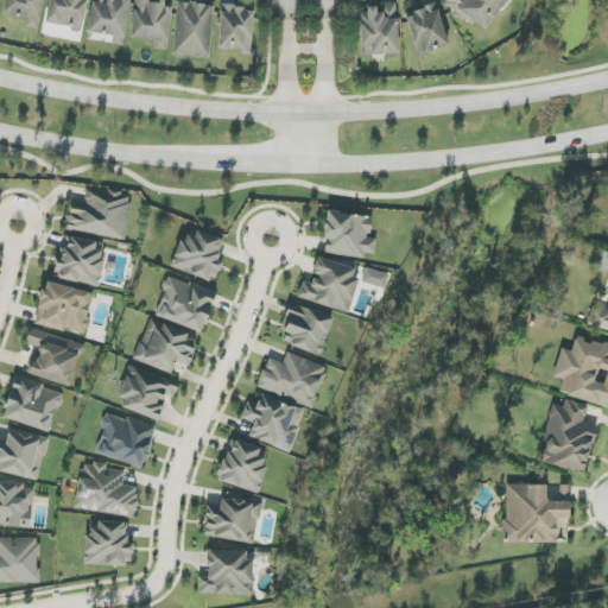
[(6,0),(4,16),(26,19),(25,27),(39,30),(43,0),(6,0)]
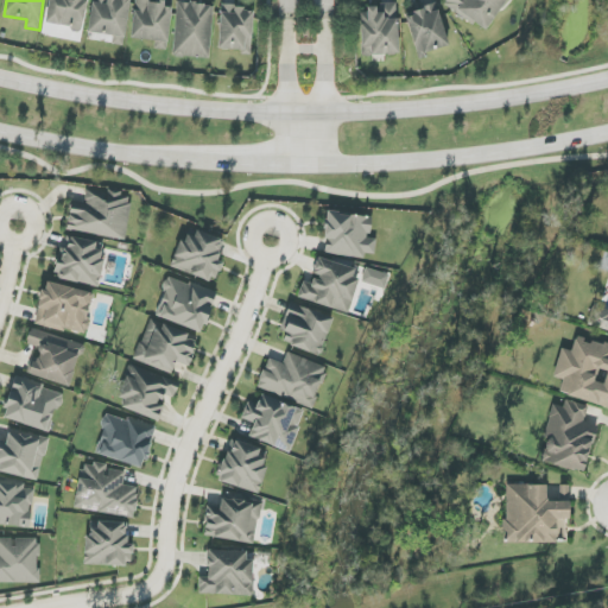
[(49,0),(46,25),(83,29),(87,0),(49,0)]
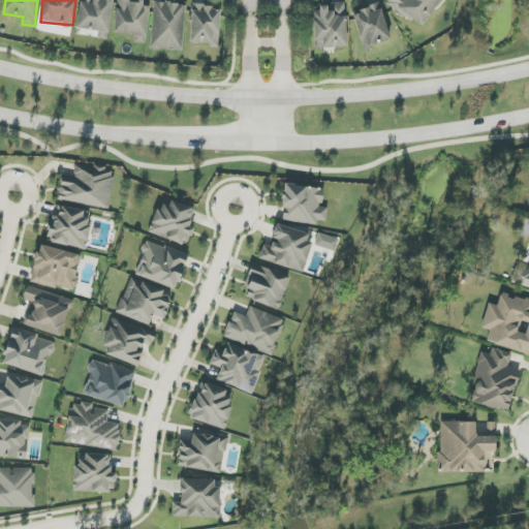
[(80,0),(76,29),(110,32),(112,0),(80,0)]
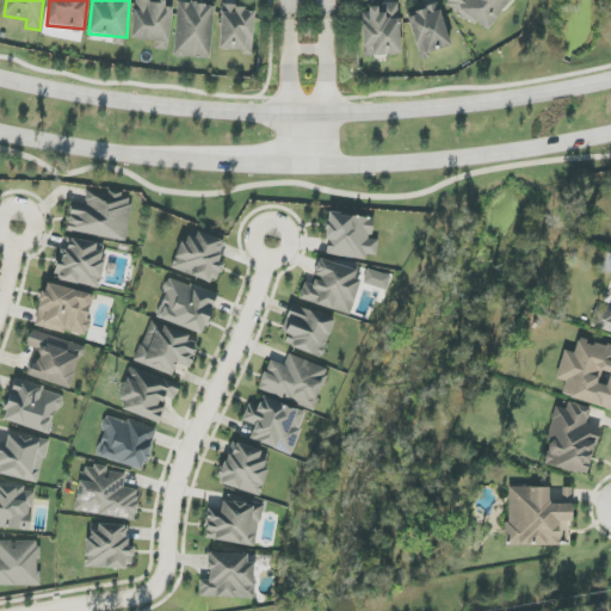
[(135,0),(131,38),(156,41),(155,49),(167,50),(173,2),(153,0),(135,0)]
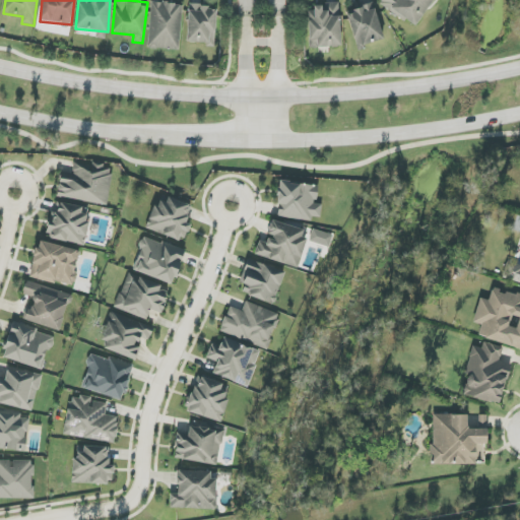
[(382,0),(379,4),(415,27),(433,0),(382,0)]
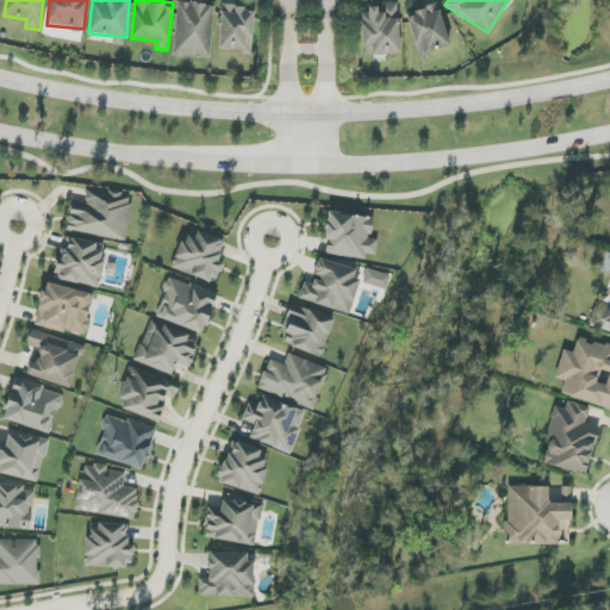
[(215,6),(178,2),(173,56),(210,60),(215,6)]
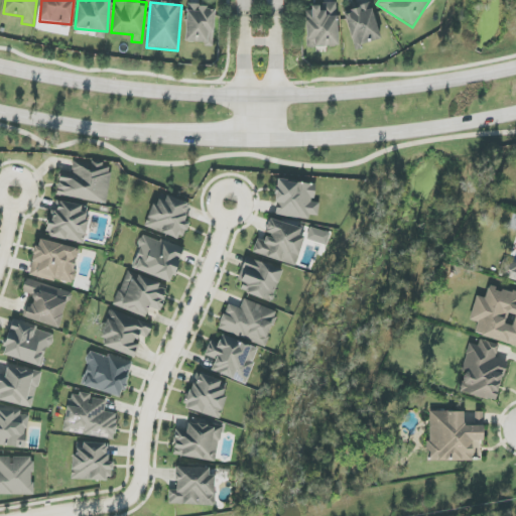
[(381,39),(371,4),(344,12),(355,47),(381,39)]
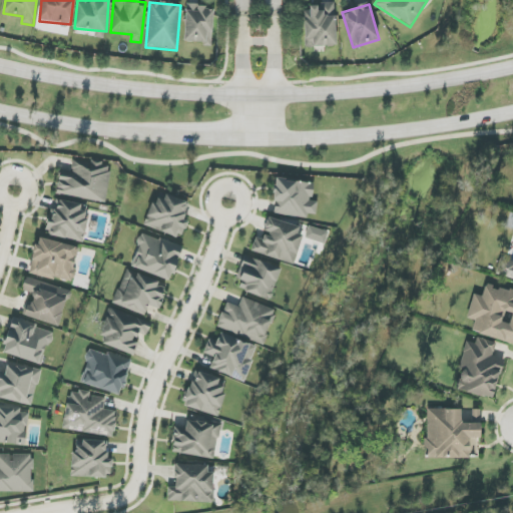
[(304,6),(305,47),(336,46),(335,5),(304,6)]
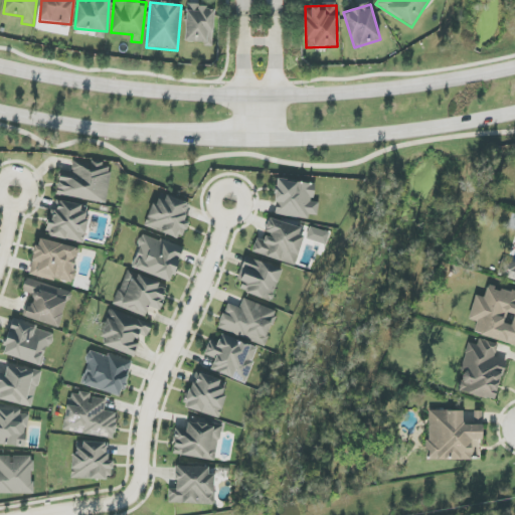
[(186,42),(204,42),(204,46),(213,46),(213,6),(186,6),(186,42)]
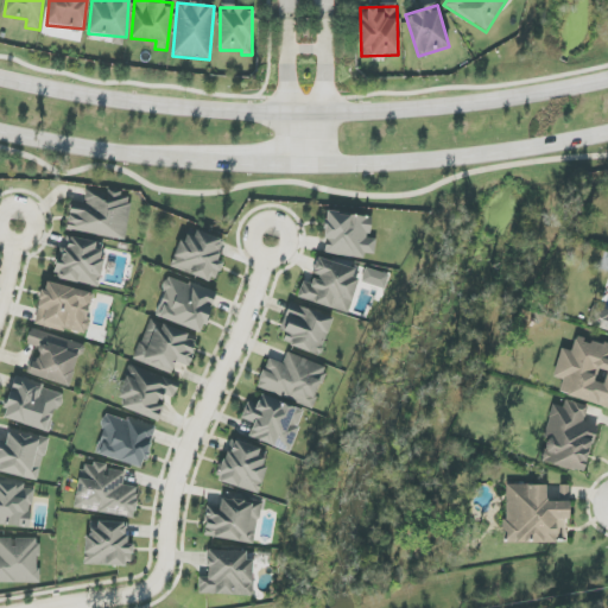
[(125,240),(132,195),(87,188),(84,206),(71,203),(67,230),(125,240)]
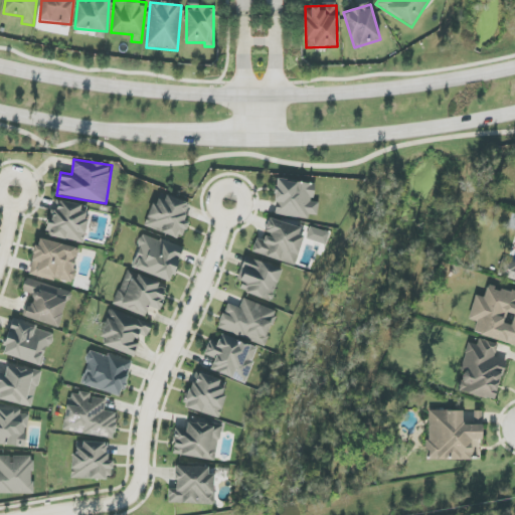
[(315,183),(277,180),(274,215),(309,218),(309,214),(318,215),(319,202),(313,202),(315,183)]
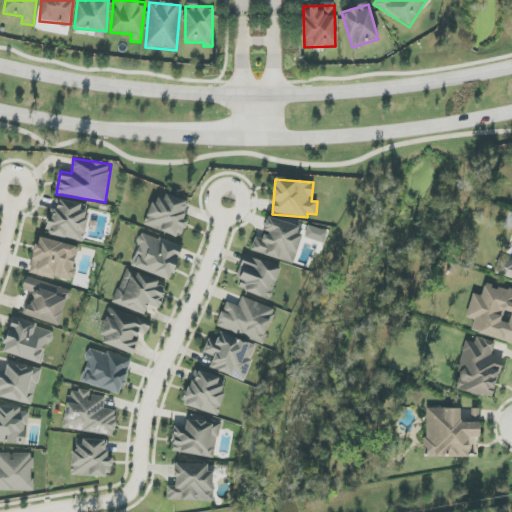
[(144,225),(181,239),(187,221),(181,219),(188,203),(165,194),(163,200),(154,197),(144,225)]
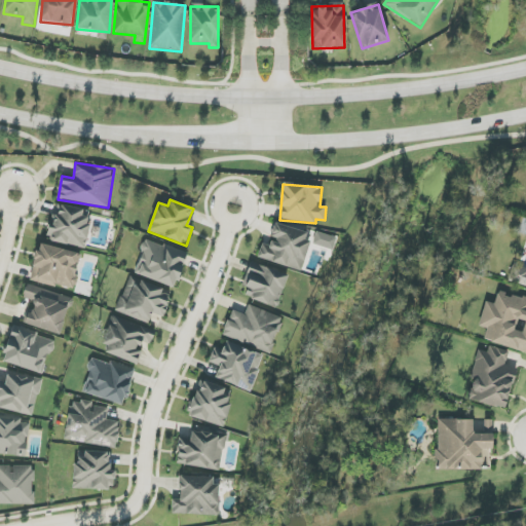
[(86,249),(91,218),(82,216),(83,210),(55,204),(48,241),(86,249)]
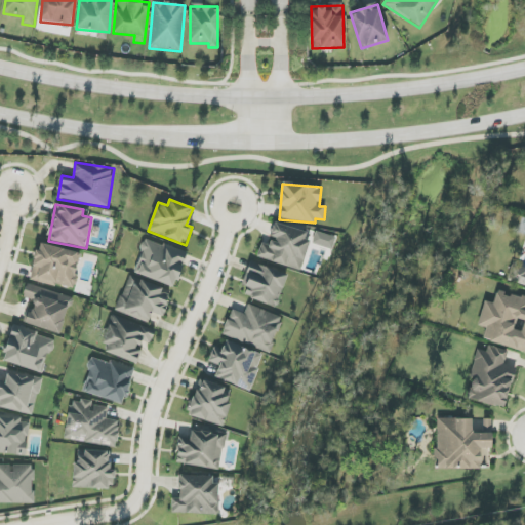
[(256,258),(299,271),(311,233),(274,223),(270,237),(273,237),(270,246),(261,243),(256,258)]
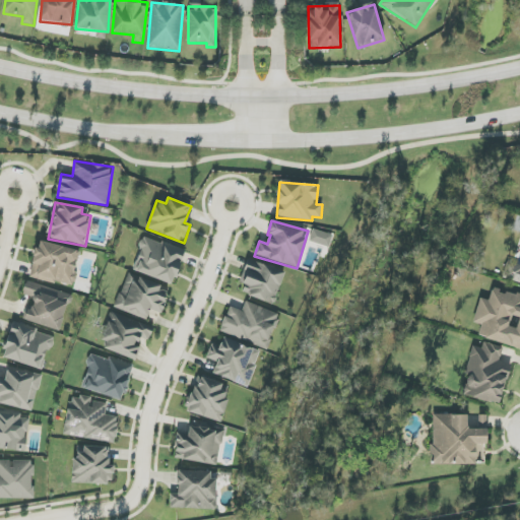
[(310,243),(330,247),(333,234),(312,230),(310,243)]
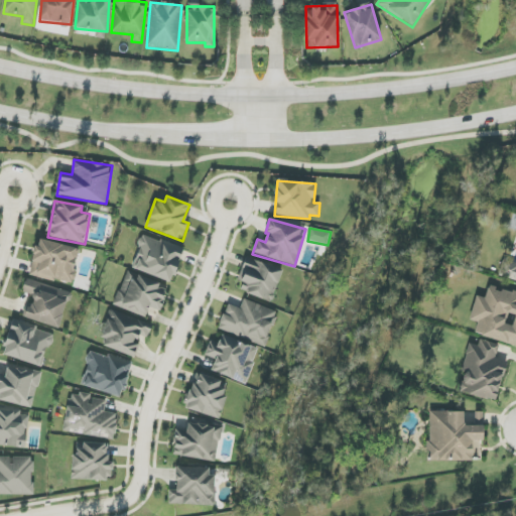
[(131,268),(171,283),(183,249),(143,235),(131,268)]
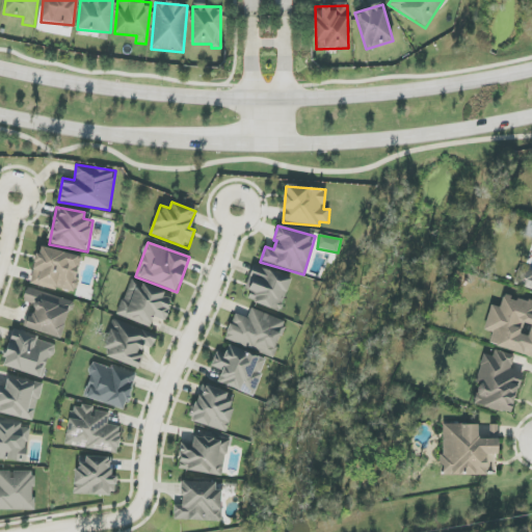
[(30,284),(75,293),(83,257),(38,246),(30,284)]
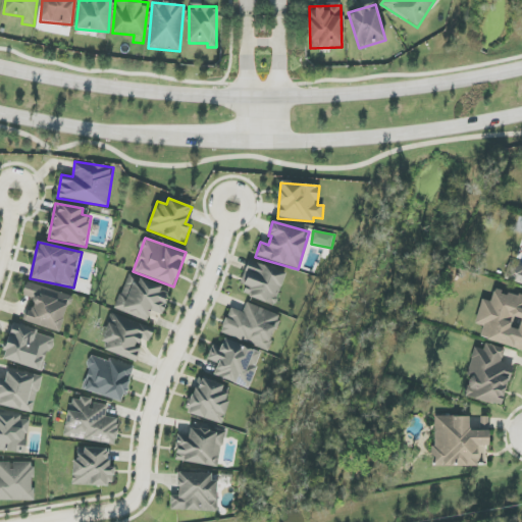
[(275,306),(285,273),(250,261),(239,293),(275,306)]
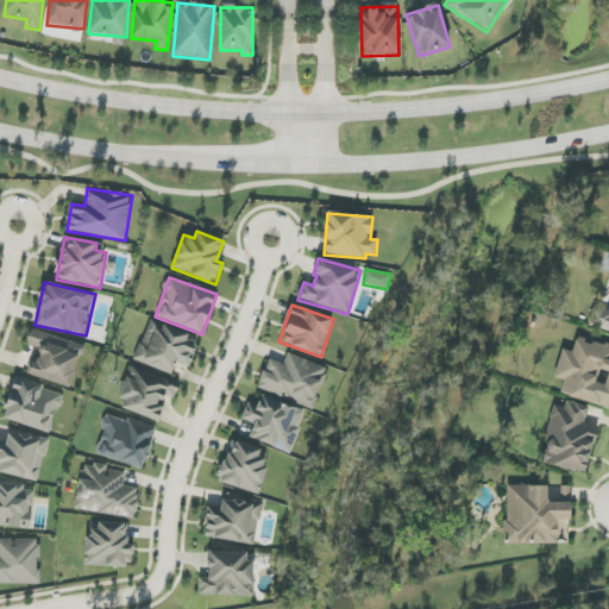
[(608,309),(592,306),(588,326),(608,331),(608,309)]
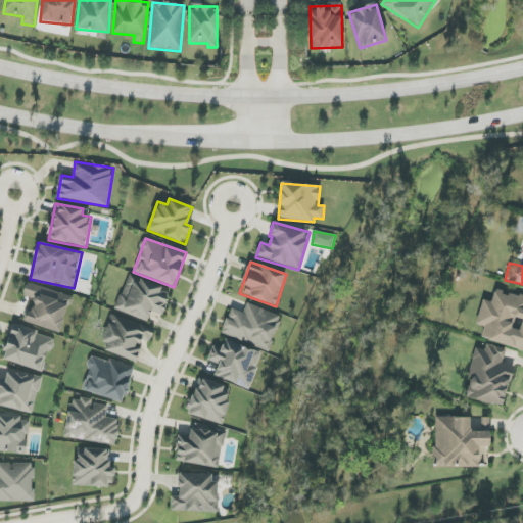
[(148,321),(151,312),(162,316),(171,289),(127,276),(116,311),(148,321)]
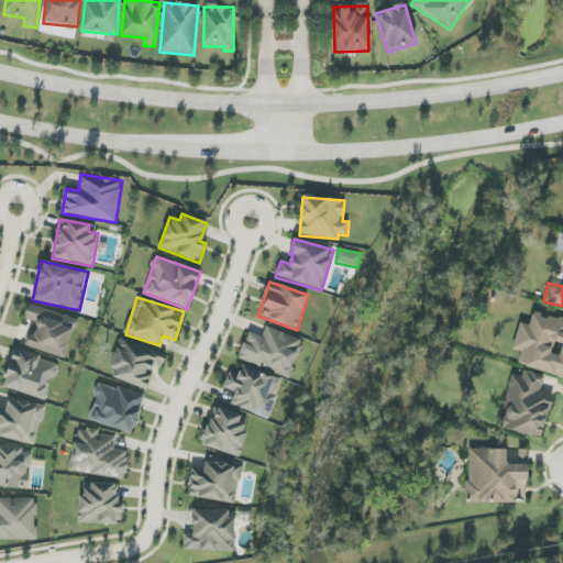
[(28,348),(64,359),(77,319),(29,305),(24,319),(36,322),(28,348)]
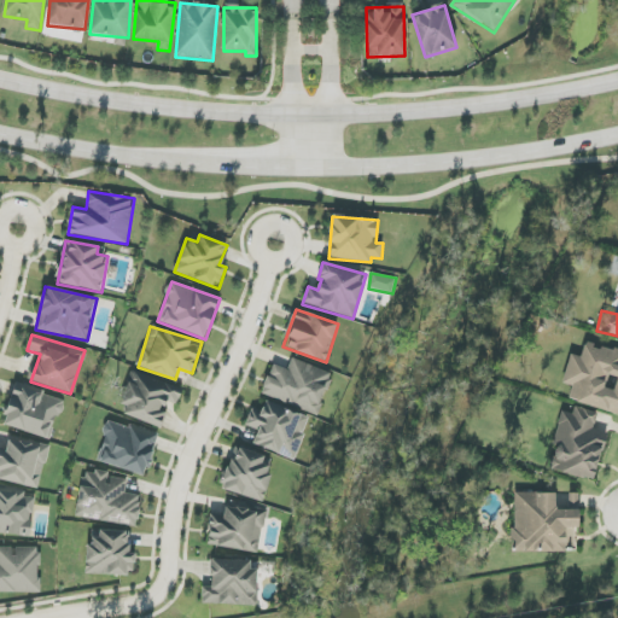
[(563,384),(572,386),(567,401),(617,413),(617,350),(586,342),(581,357),(570,354),(563,384)]
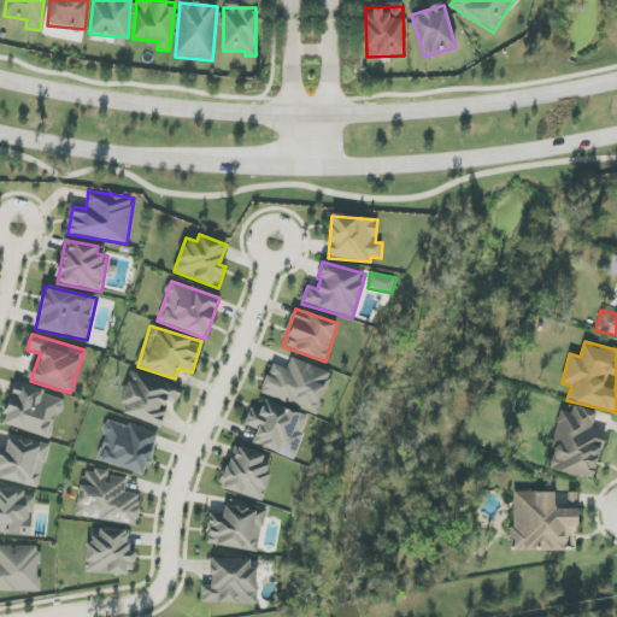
[(333,372),(292,358),(288,369),(271,364),(262,394),(317,413),(333,372)]
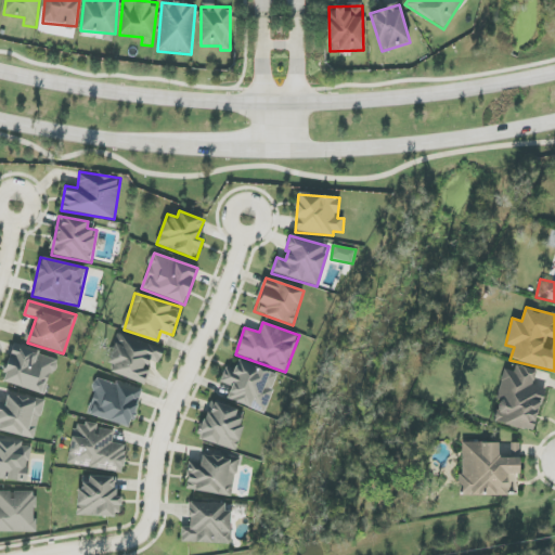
[(164,349),(119,334),(106,371),(145,385),(151,371),(146,370),(150,361),(159,364),(164,349)]
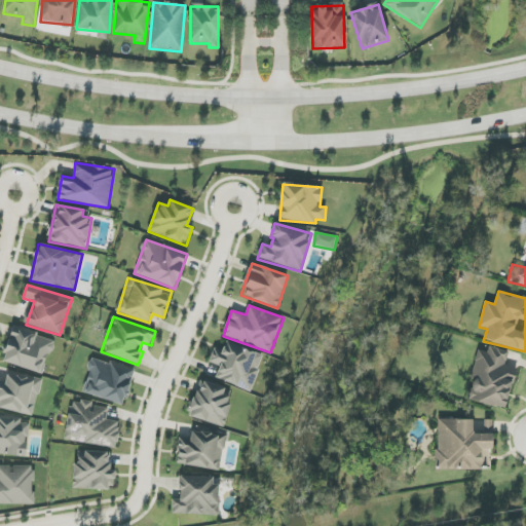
[(2,362),(43,375),(54,339),(12,327),(2,362)]
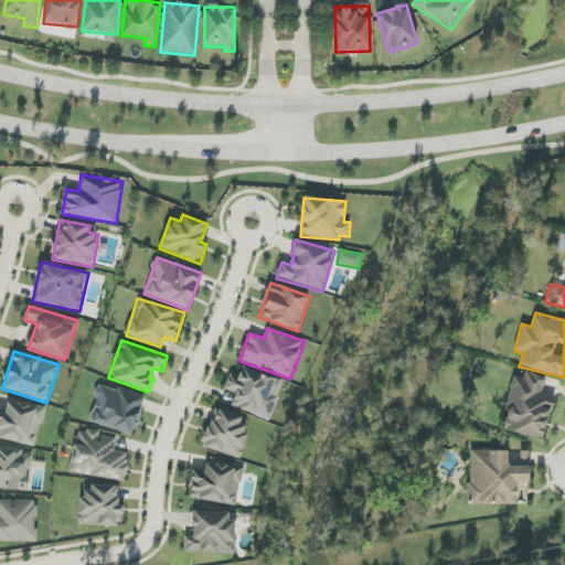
[(269,420),(283,382),(242,368),(238,377),(230,374),(224,390),(236,394),(232,407),(269,420)]
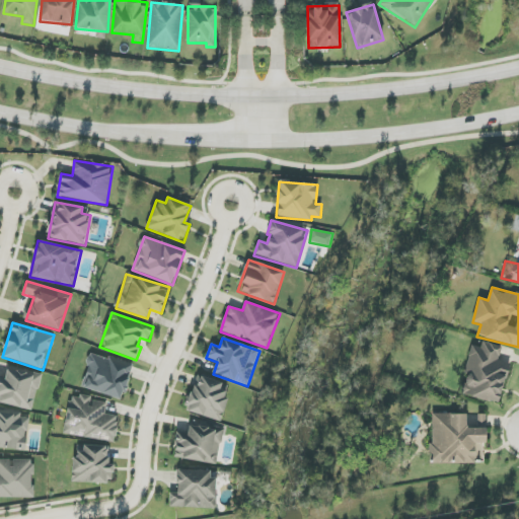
[(499,403),(509,364),(499,361),(502,347),(482,342),(480,348),(472,346),(460,394),(499,403)]
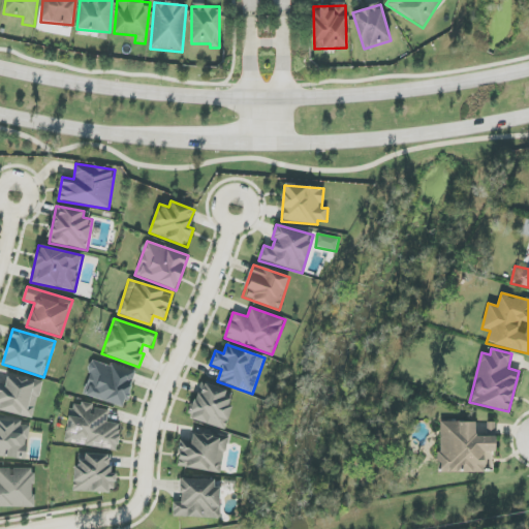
[(134,371),(92,360),(83,396),(125,407),(134,371)]
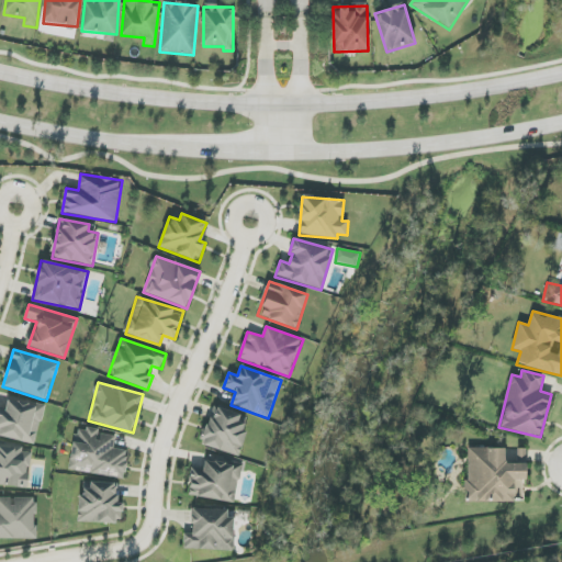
[(0,436),(36,445),(44,406),(8,398),(6,408),(0,407),(0,436)]
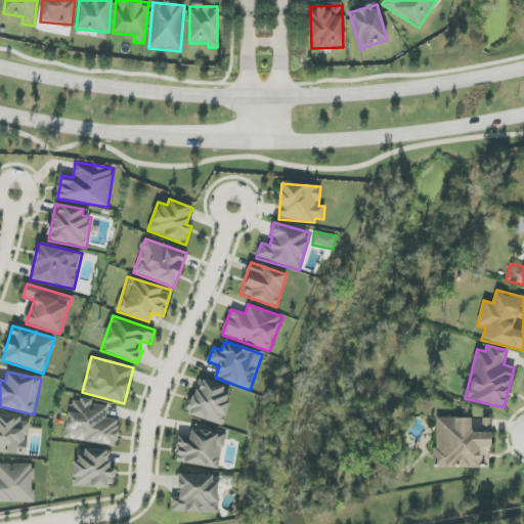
[(223,425),(232,389),(197,381),(187,416),(223,425)]
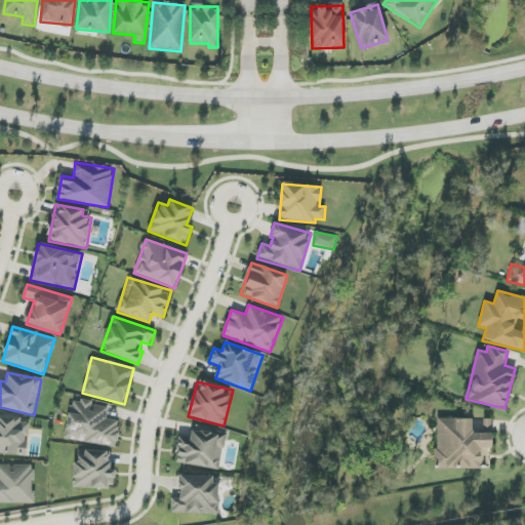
[(65,440),(116,447),(119,421),(107,419),(109,408),(92,405),(93,402),(71,399),(65,440)]
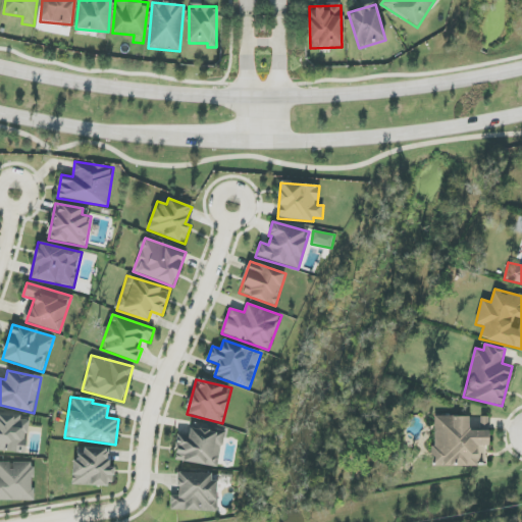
[(0,451),(27,453),(28,420),(21,420),(21,416),(0,414),(0,451)]
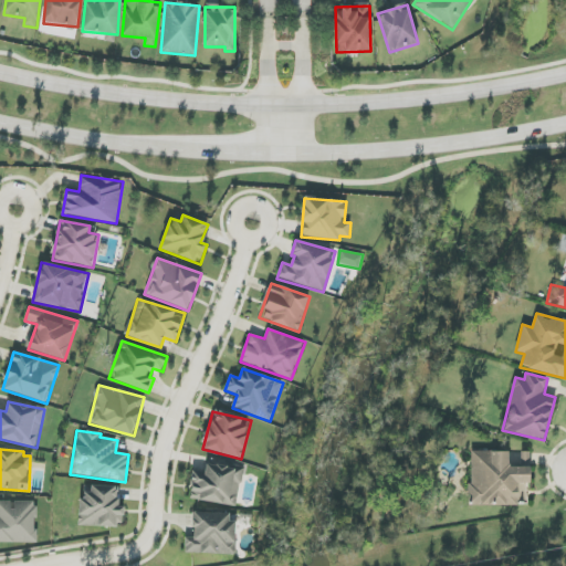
[(509,452),(470,451),(470,505),(528,505),(530,452),(522,452),(522,467),(509,467),(509,452)]
